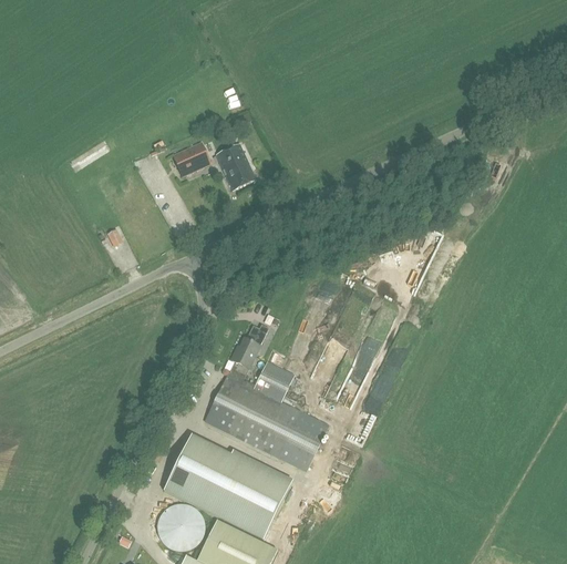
[(183,175),(210,162),(202,141),(173,154),(183,175)]
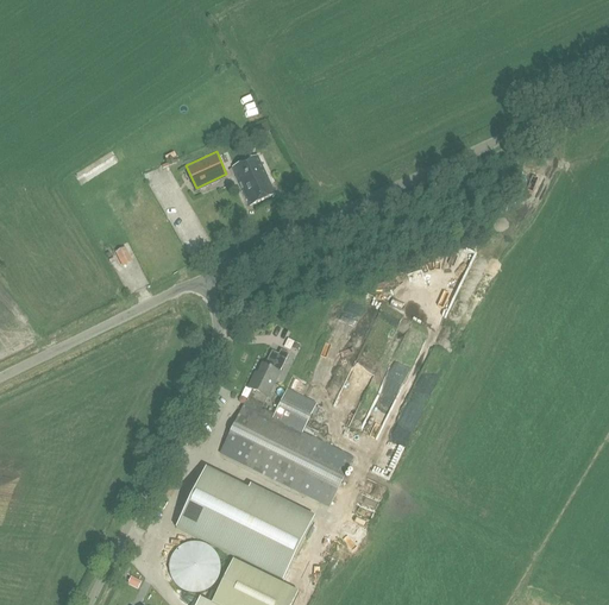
[(250,202),(275,191),(257,153),(232,164),(250,202)]
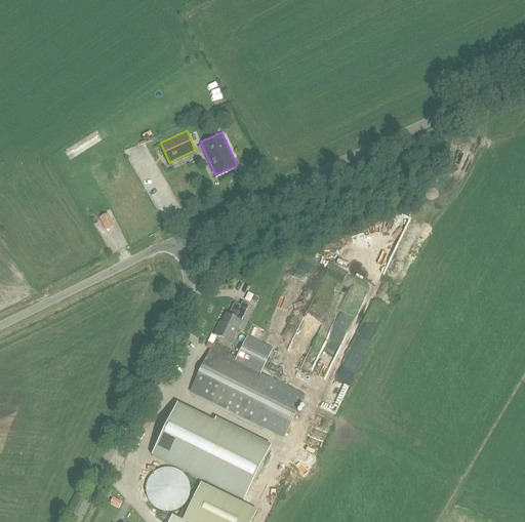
[(469,155),(469,141),(456,142),(456,156),(469,155)]
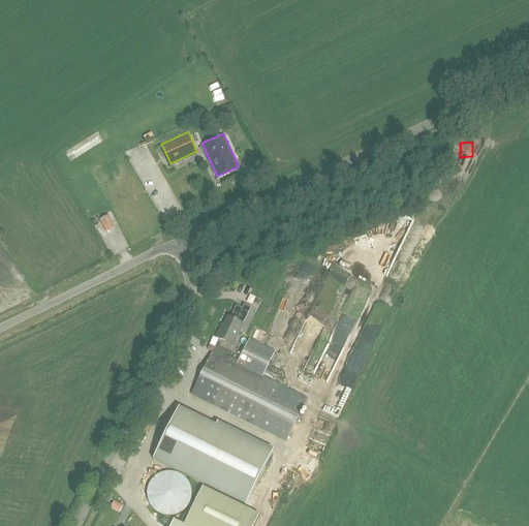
[(102,217),(107,227),(114,224),(110,217),(109,214),(102,217)]
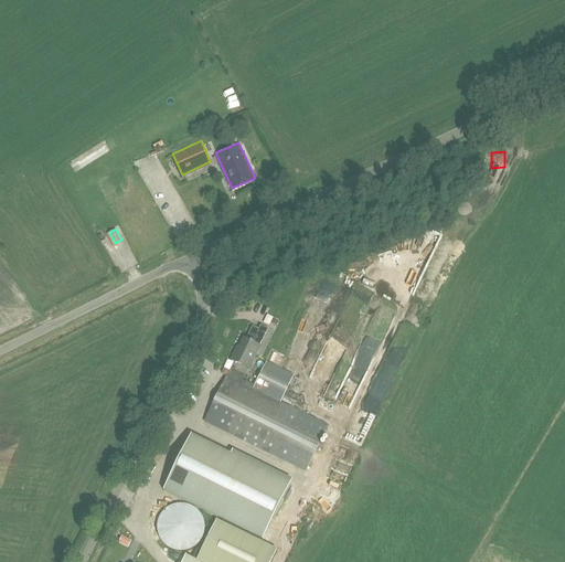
[(439,269),(446,273),(449,265),(443,262),(439,269)]
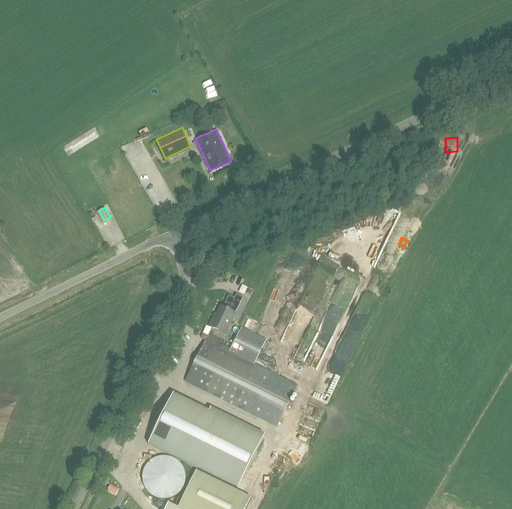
[(213,318),(225,326),(237,306),(225,299),(213,318)]
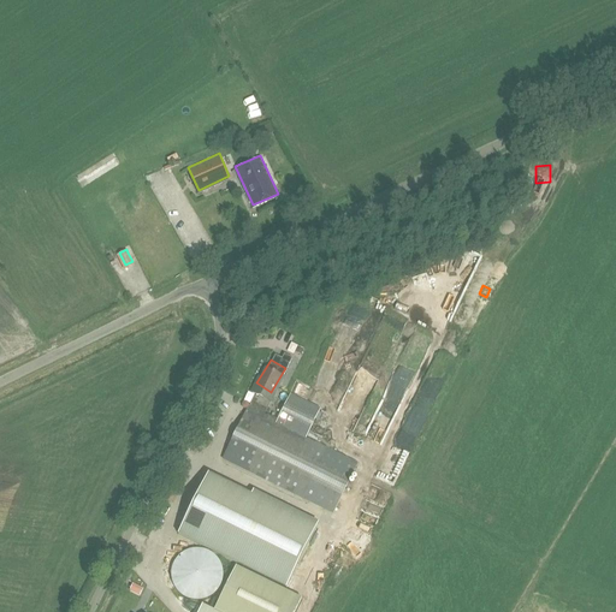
[(378,368),(356,361),(354,370),(360,372),(355,387),(369,392),(378,368)]
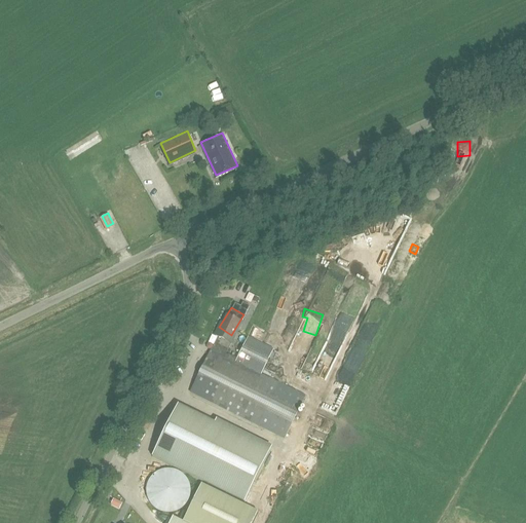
[(262,332),(272,328),(269,318),(259,321),(262,332)]
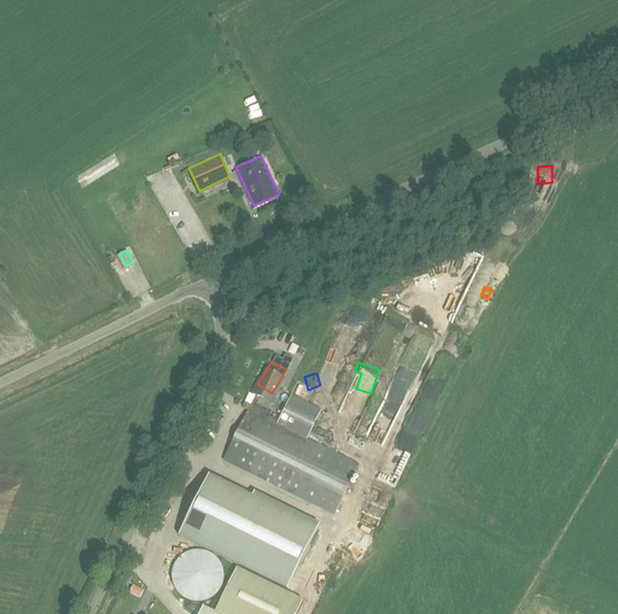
[(248,408),(223,456),(334,512),(359,462),(307,437),(321,407),(291,392),(279,417),(269,413),(264,413),(263,415),(248,408)]
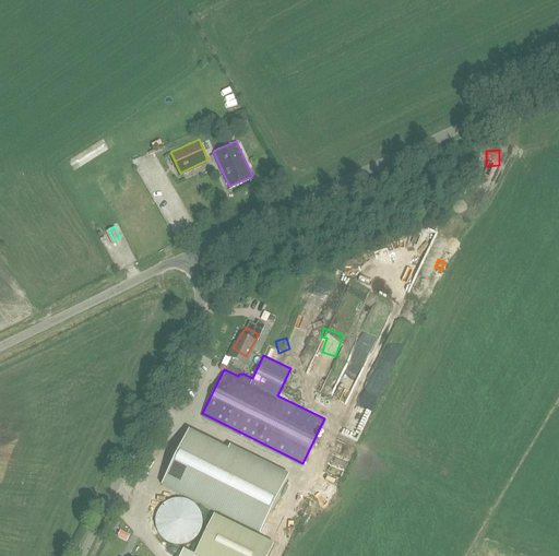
[(194,399),(199,394),(191,387),(187,391),(194,399)]
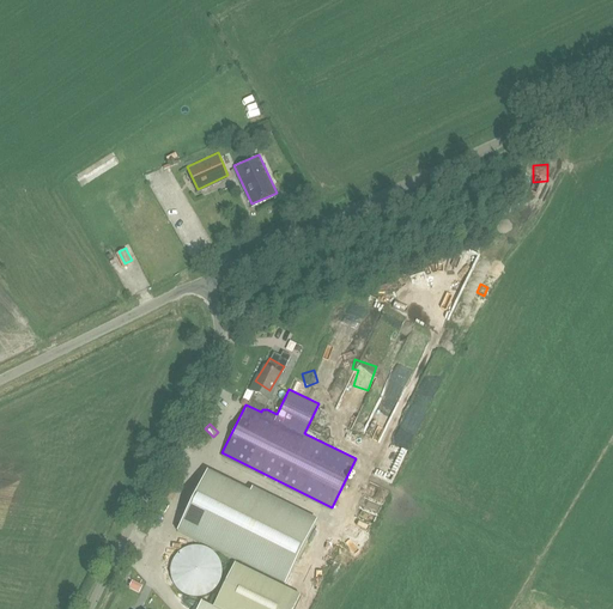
[(236,519),(250,489),(207,468),(177,529),(285,582),(301,550),(236,519)]
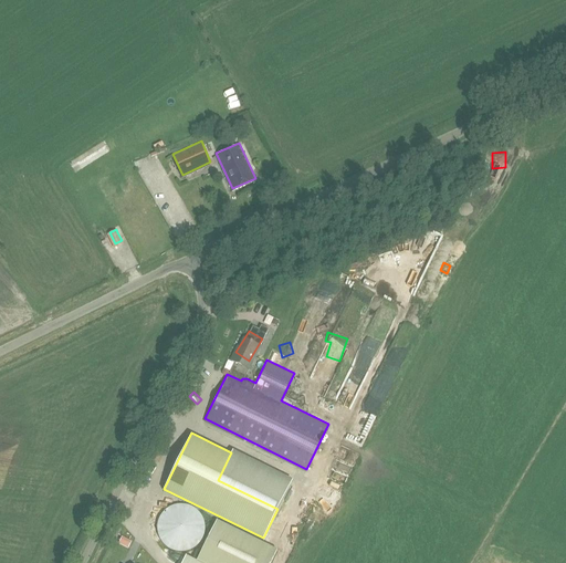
[(268,499),(271,490),(261,487),(260,490),(254,489),(252,493),(268,499)]
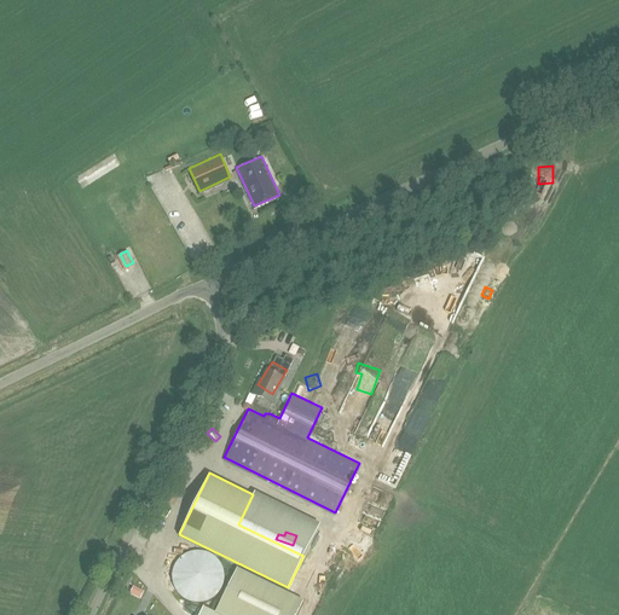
[(173,567),(172,574),(173,580),(174,587),(179,592),(185,597),(191,599),(198,601),(204,599),(210,597),(217,592),(221,587),(223,580),(224,574),(223,567),(220,561),(217,556),(210,551),(204,549),(198,547),(191,549),(185,551),(179,556),(175,561),(173,567)]
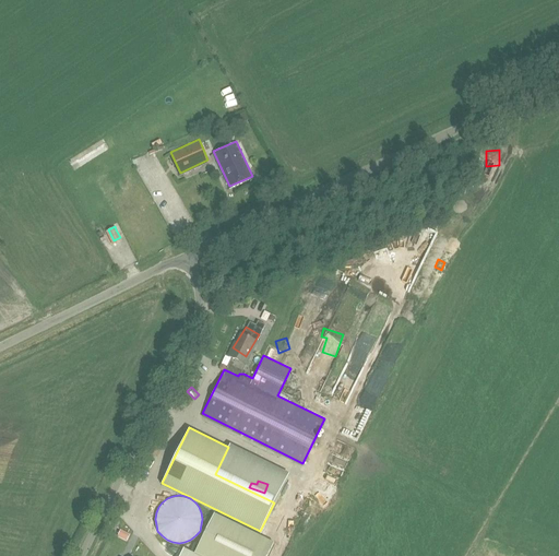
[(214,511),(194,552),(183,546),(178,555),(265,555),(274,541),(214,511)]
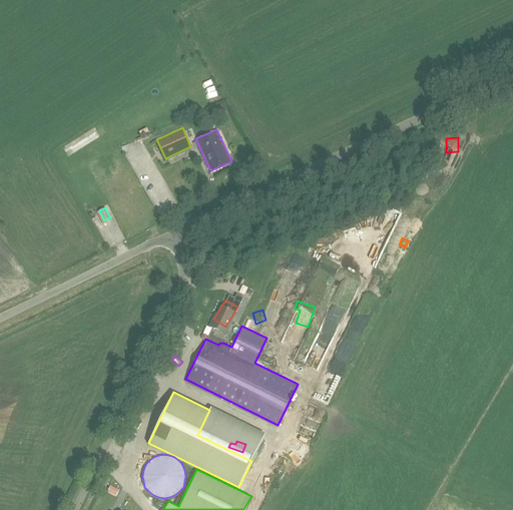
[(116,494),(119,488),(110,484),(107,490),(116,494)]
